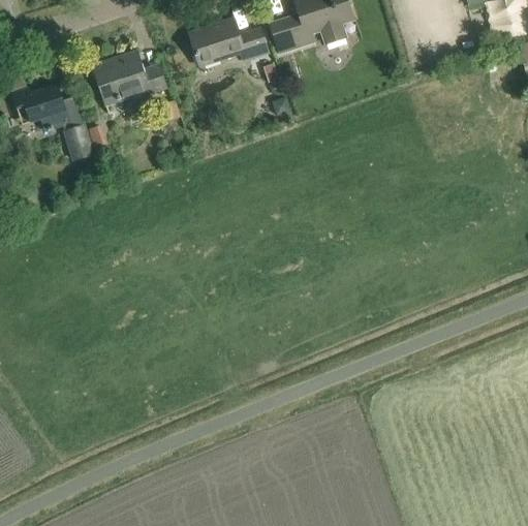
[(299,11),(270,22),(279,52),(313,41),(311,34),(320,31),(324,43),(346,37),(342,24),(353,20),(346,0),(296,0),(299,11)]
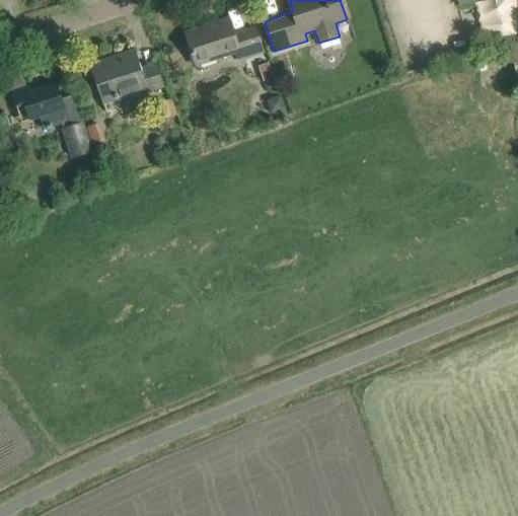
[(237,57),(263,49),(254,24),(234,31),(228,16),(186,30),(197,62),(234,49),(237,57)]
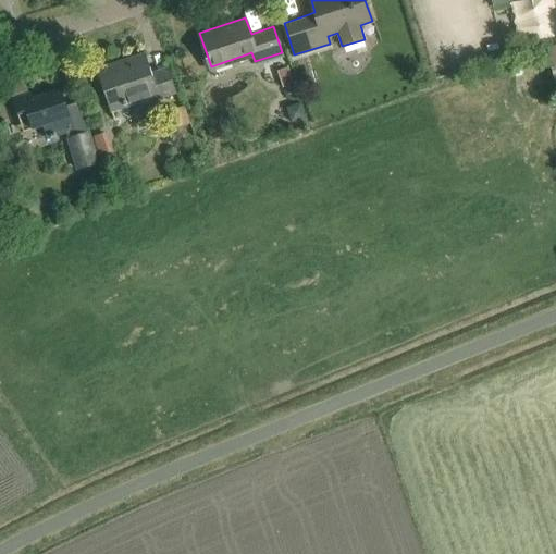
[(555,42),(544,48),(555,83),(555,42)]
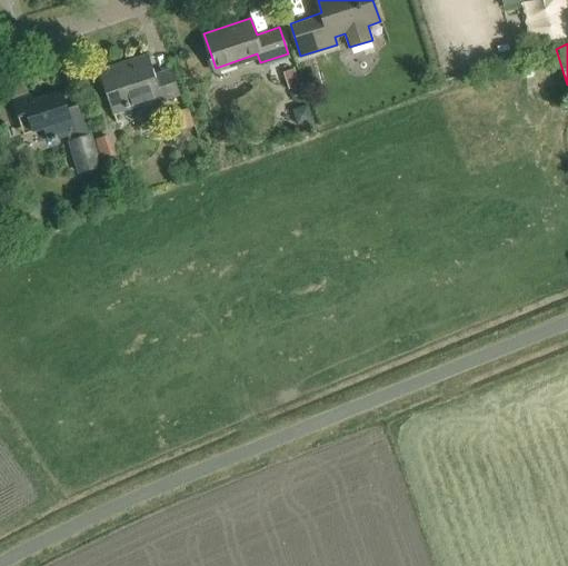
[(143,106),(178,93),(169,68),(153,73),(146,51),(128,58),(130,65),(99,75),(110,107),(140,97),(143,106)]
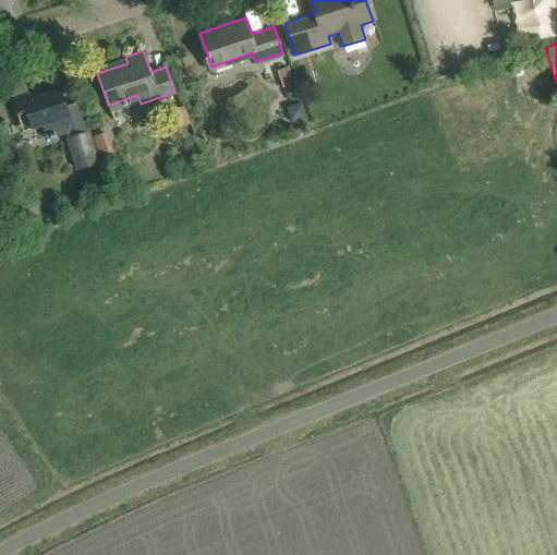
[(289,67),(277,70),(282,86),(293,83),(289,67)]
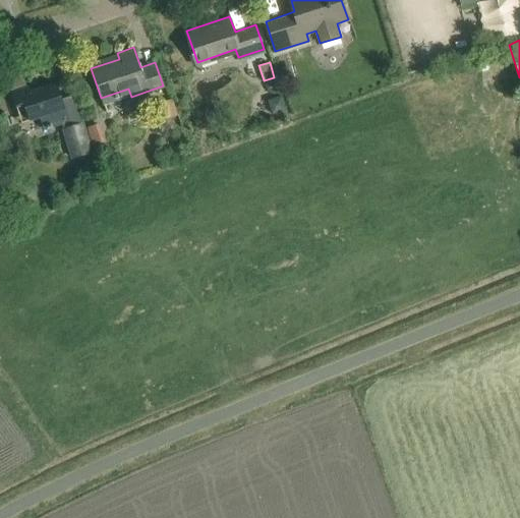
[(280,66),(284,79),(292,77),(288,64),(280,66)]
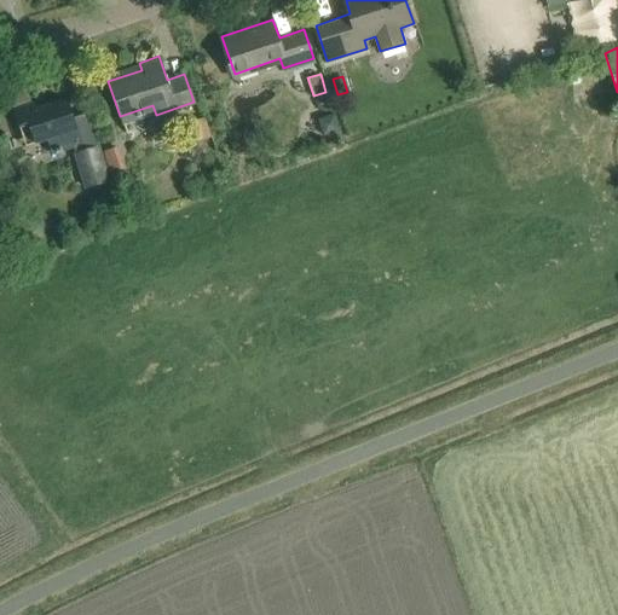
[(53,150),(74,143),(76,151),(73,152),(84,187),(110,179),(99,144),(97,145),(86,112),(73,117),(67,97),(36,106),(35,102),(15,108),(18,122),(19,122),(26,143),(38,139),(48,135),(53,150)]
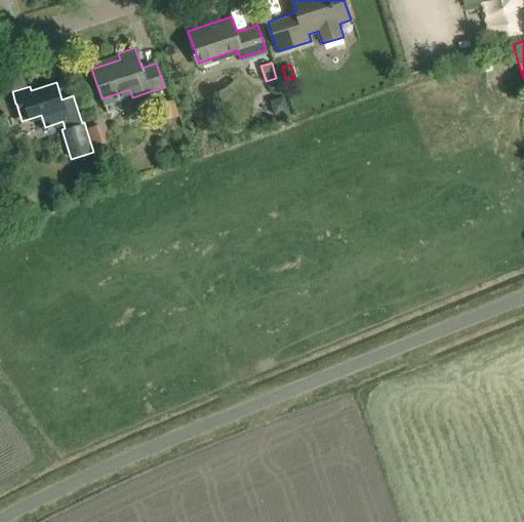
[(90,122),(91,144),(105,144),(104,122),(90,122)]
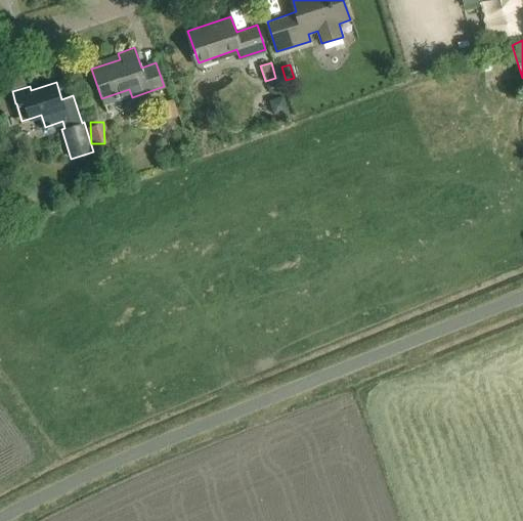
All buildings are outlined.
